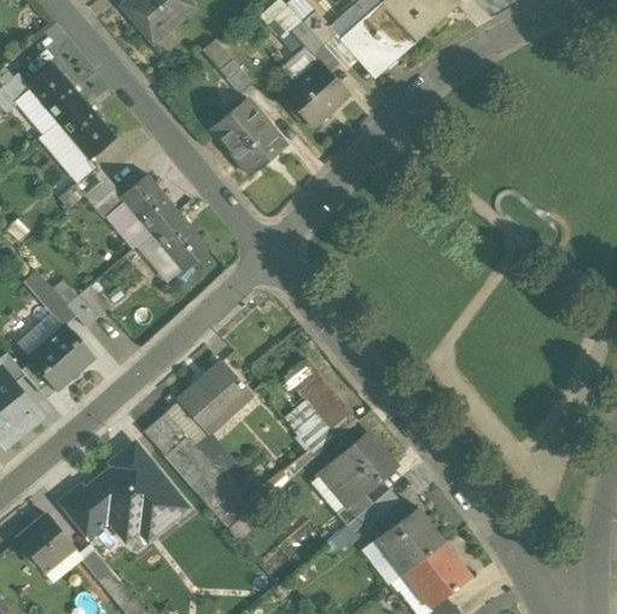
[(195,9),(187,0),(128,0),(121,6),(153,44),(195,9)]
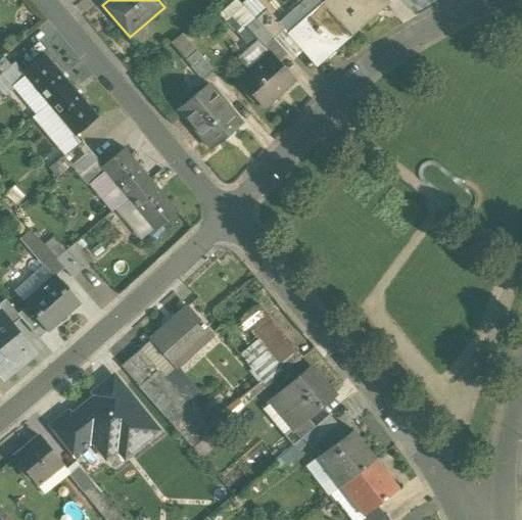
[(327,0),(325,2),(353,34),(375,14),(372,11),(384,0),(327,0)]
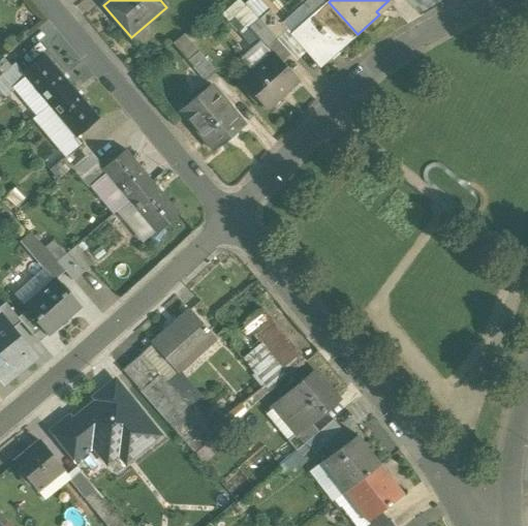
[(329,2),(292,35),(321,66),(358,34),(329,2)]
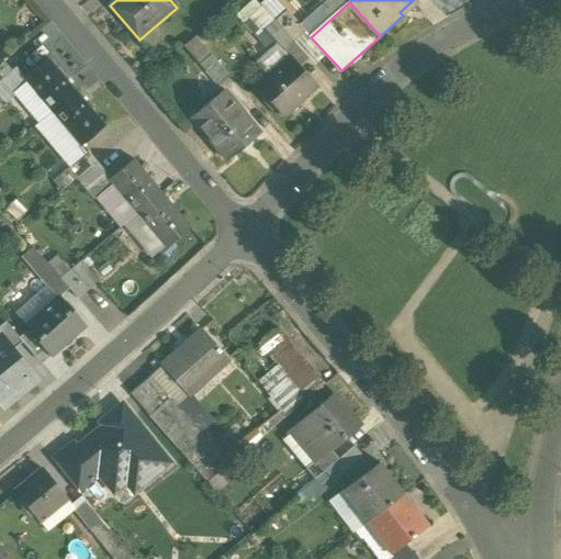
[(306,32),(287,10),(276,20),(294,42),(306,32)]
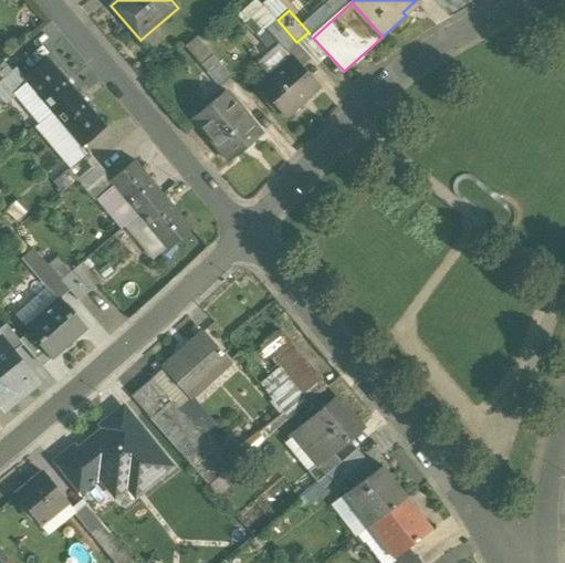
[(296,42),(278,20),(267,31),(285,52),(296,42)]
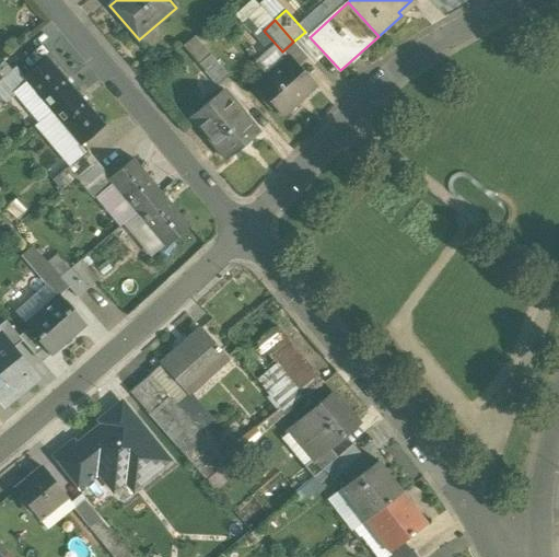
[(212,55),(195,35),(183,46),(200,66),(212,55)]
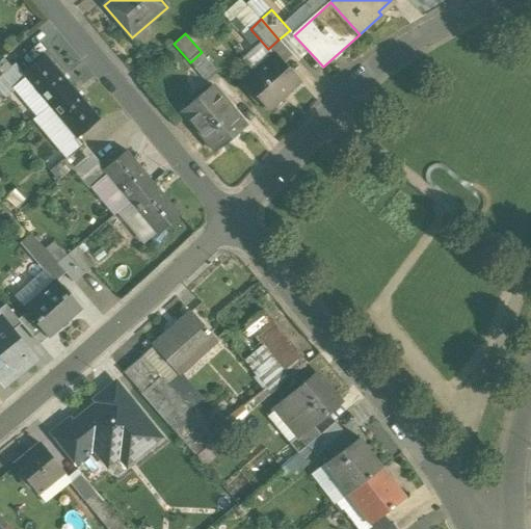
[(219,72),(202,52),(190,62),(207,82),(219,72)]
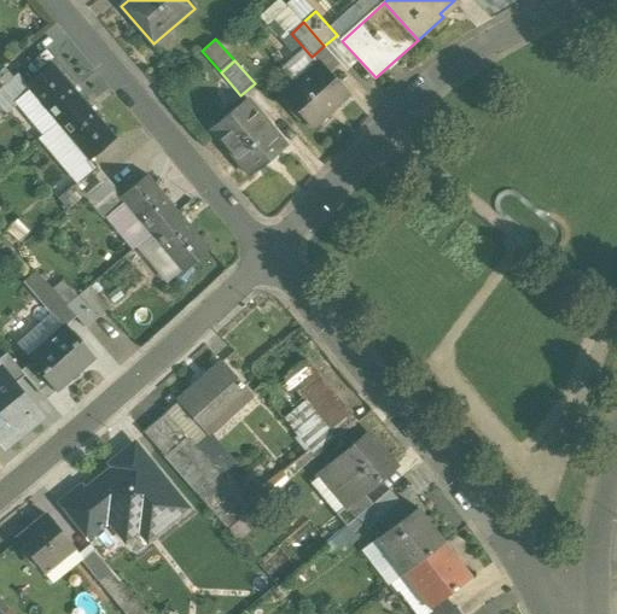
[(52,62),(25,85),(57,121),(83,98),(52,62)]
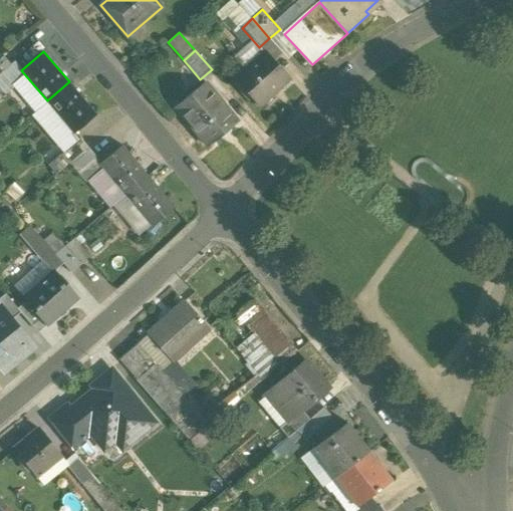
[(266,52),(237,78),(261,105),(290,79),(266,52)]
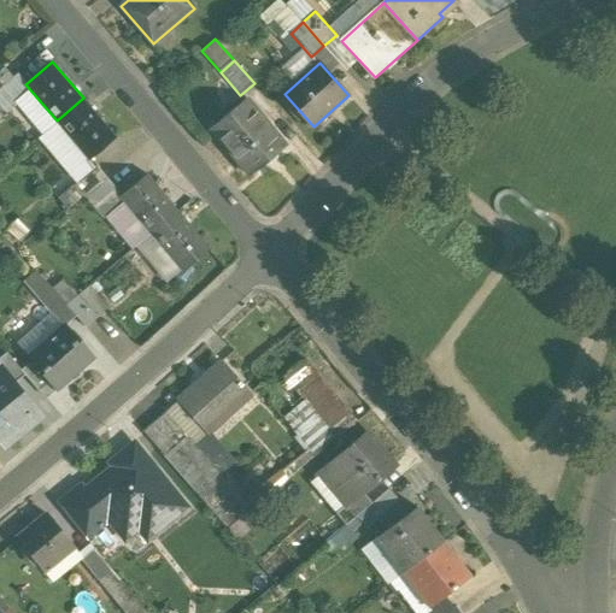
[(5,64),(0,68),(0,88),(15,75),(5,64)]
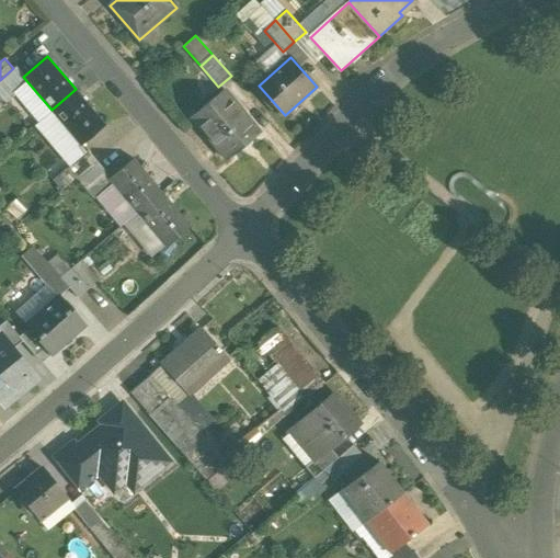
[(76,89),(52,110),(81,144),(105,123),(76,89)]
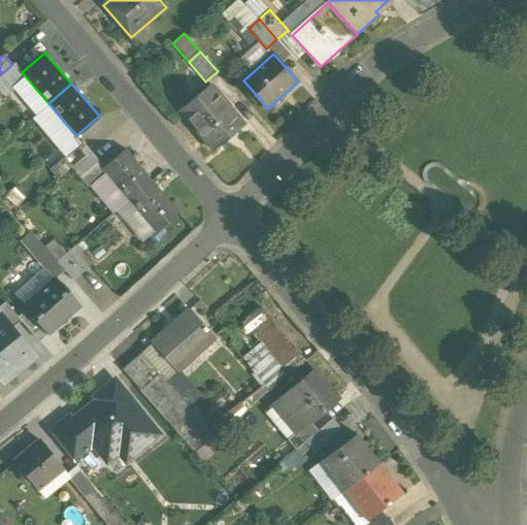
[(210,87),(180,112),(215,152),(244,127),(210,87)]
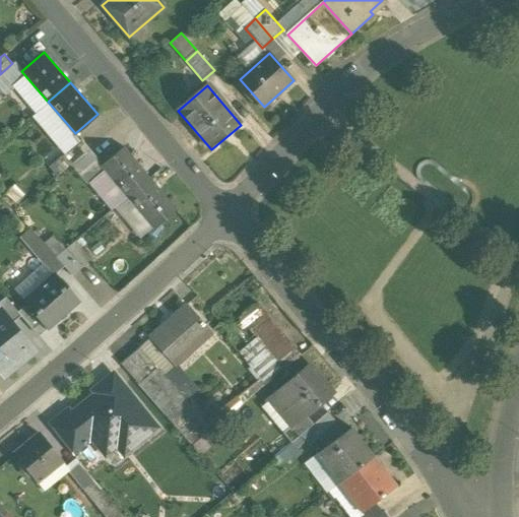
[(82,139),(64,155),(71,164),(89,147),(82,139)]
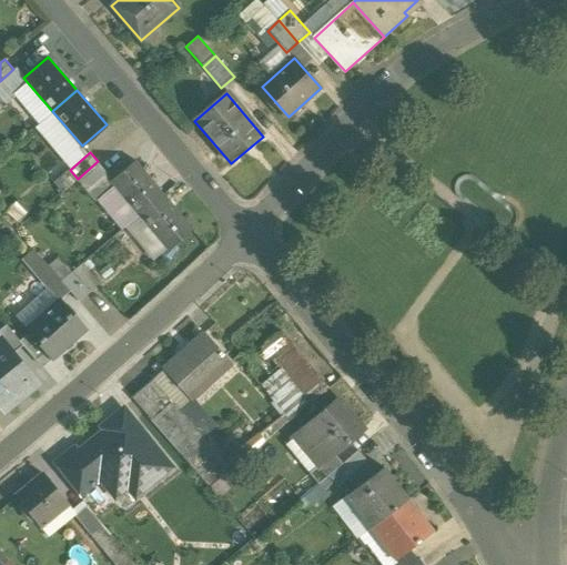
[(164,193),(135,160),(111,180),(140,214),(164,193)]
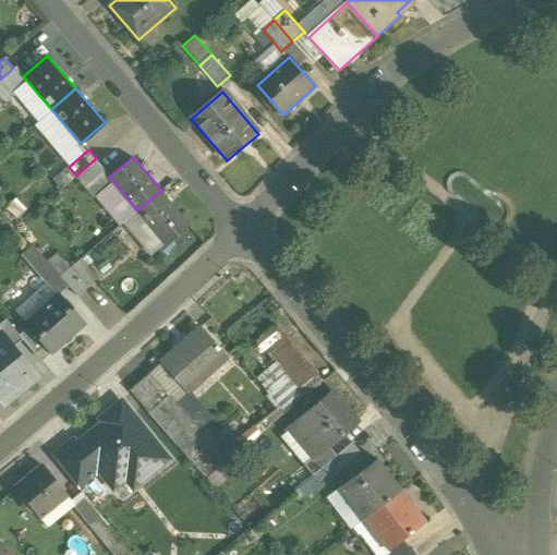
[(96,158),(76,176),(85,186),(106,169),(96,158)]
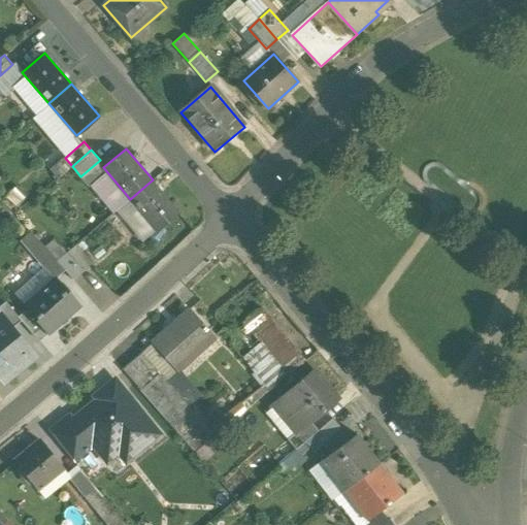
[(179,212),(153,179),(130,199),(157,231),(179,212)]
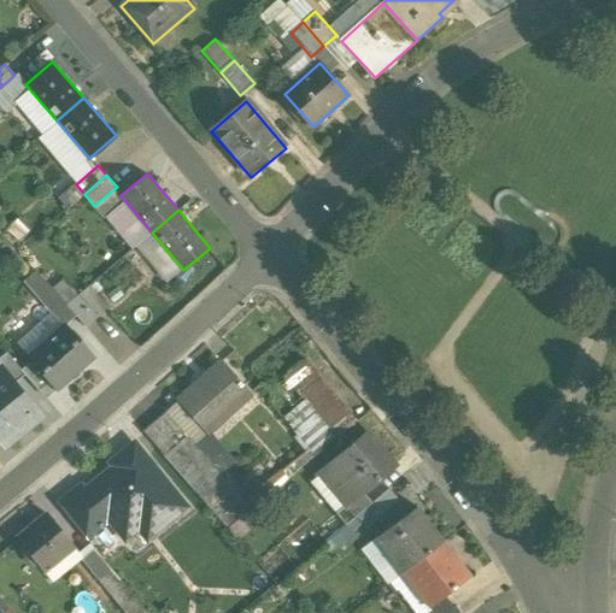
[(68,304),(50,283),(35,295),(56,318),(70,306),(68,304)]
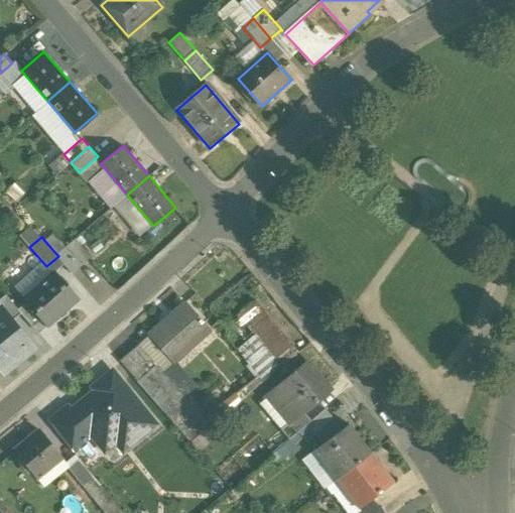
[(91,257),(75,239),(65,247),(82,265),(91,257)]
